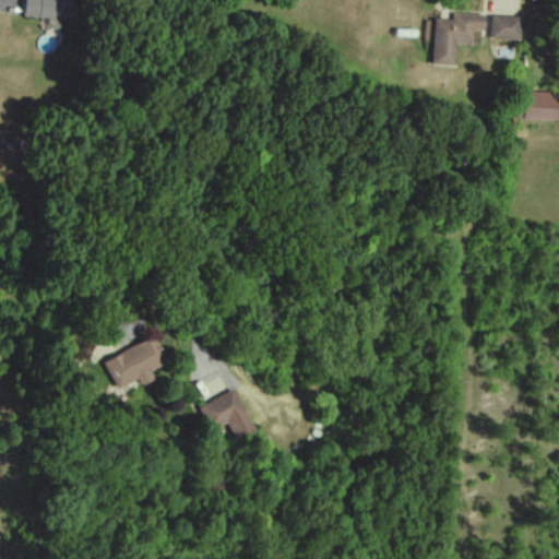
[(73,20),(74,0),(25,0),(25,18),(73,20)]
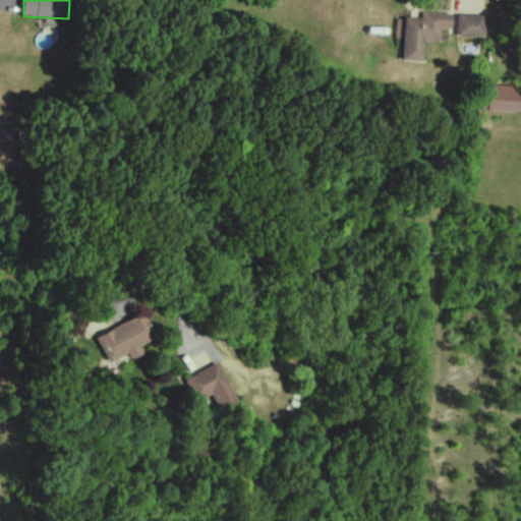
[(424,61),(424,40),(441,41),(442,30),(453,30),(453,13),(420,12),(420,18),(404,17),(404,61),(424,61)]
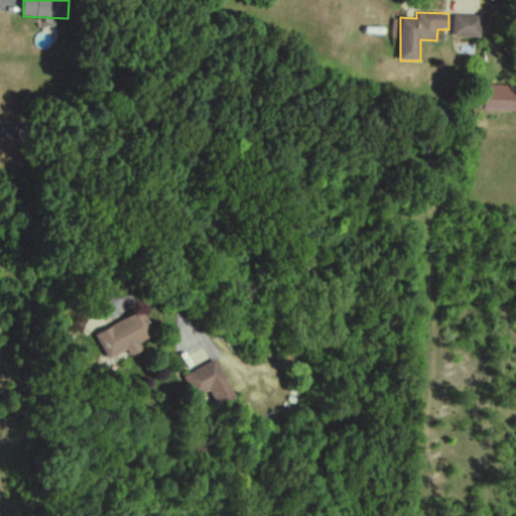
[(453,36),(481,36),(481,15),(453,15),(453,36)]
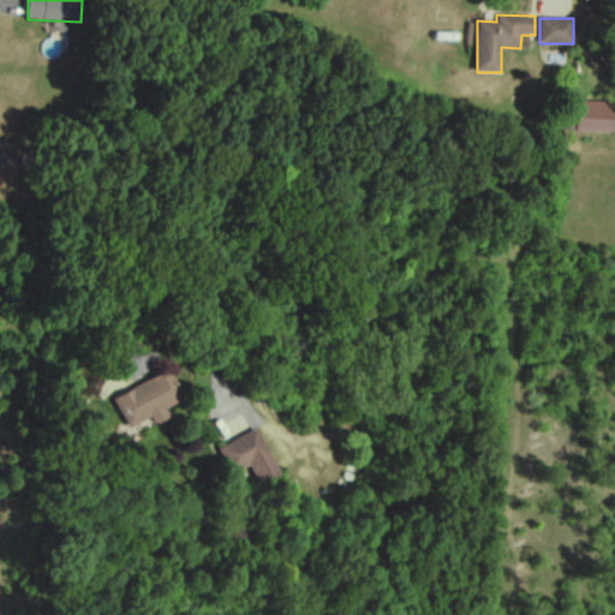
[(578,131),(613,131),(613,111),(579,109),(578,131)]
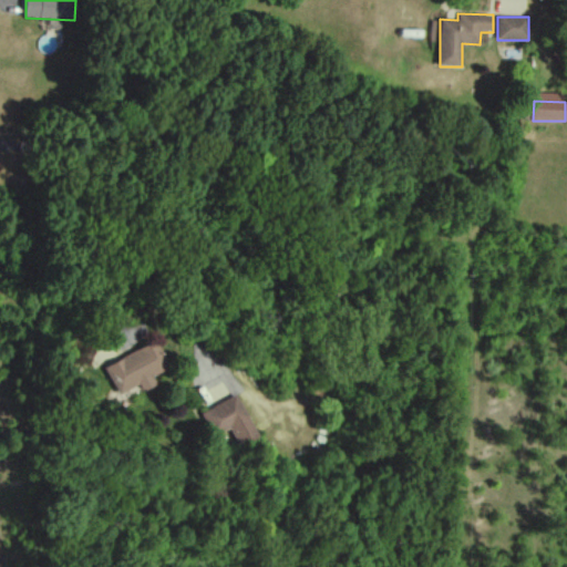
[(158,342),(101,367),(116,401),(155,384),(152,378),(169,370),(158,342)]
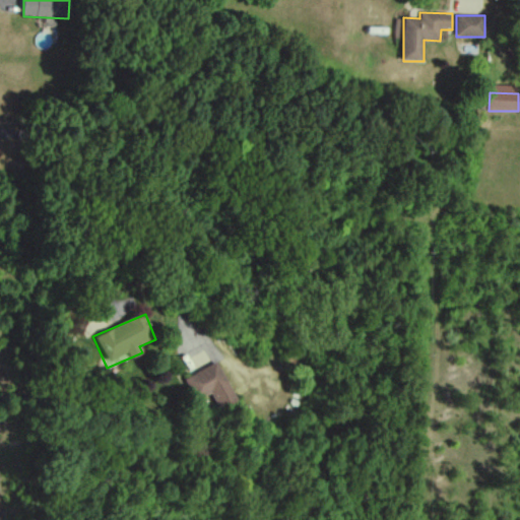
[(228,386),(218,365),(185,379),(194,401),(228,386)]
